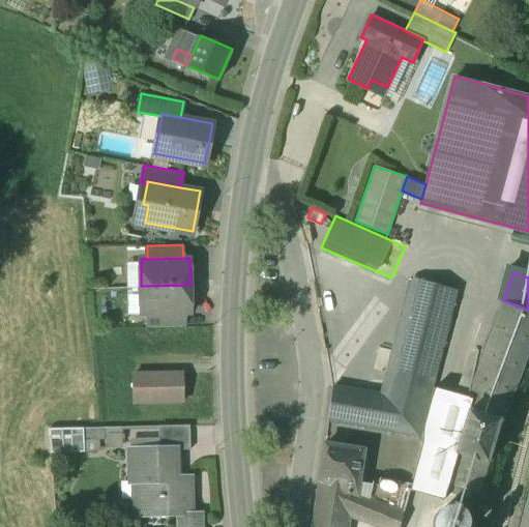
[(456,289),(416,277),(386,396),(379,427),(419,433),(431,386),(456,289)]
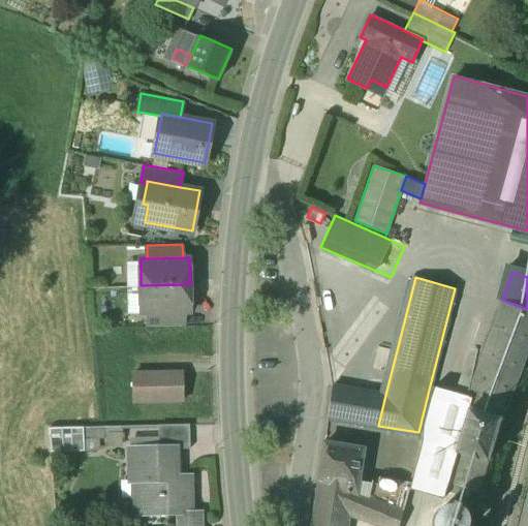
[(190,284),(141,285),(142,311),(148,311),(184,311),(190,311),(190,284)]
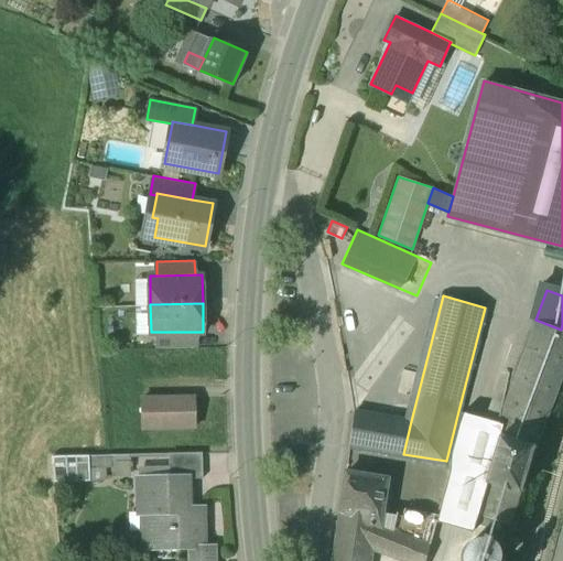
[(562,331),(561,330),(536,320),(497,423),(502,425),(538,439),(562,373),(562,331)]
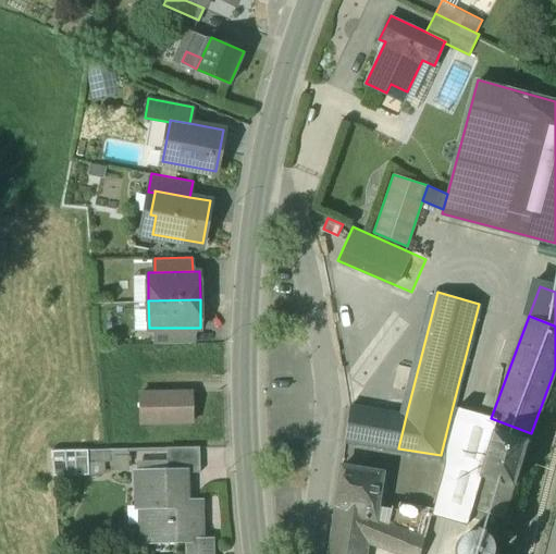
[(194,328),(156,328),(156,342),(194,342),(194,328)]
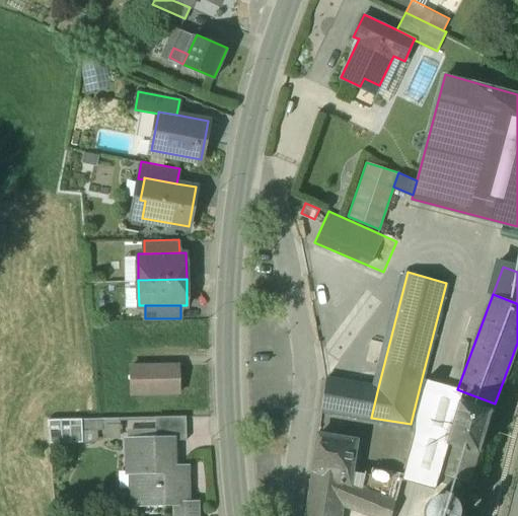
[(179,364),(131,365),(131,392),(180,391),(179,364)]
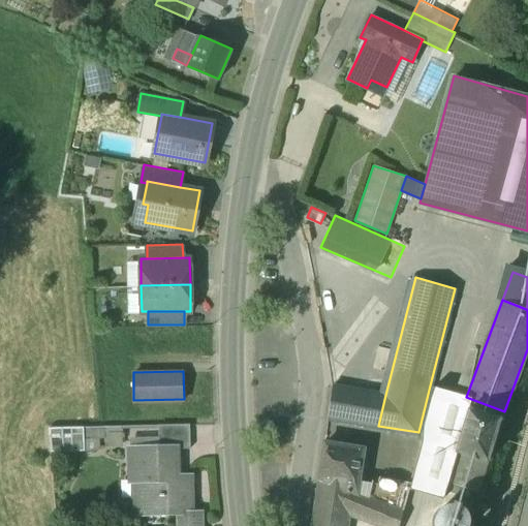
[(351,389),(333,384),(328,416),(346,420),(351,389)]
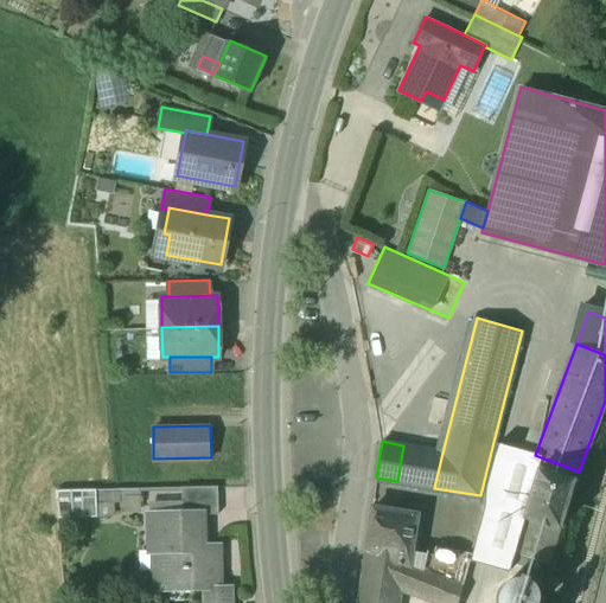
[(535,455),(493,442),(480,495),(485,500),(471,553),(472,553),(470,559),(509,571),(514,552),(512,552),(537,470),(541,457),(535,455)]
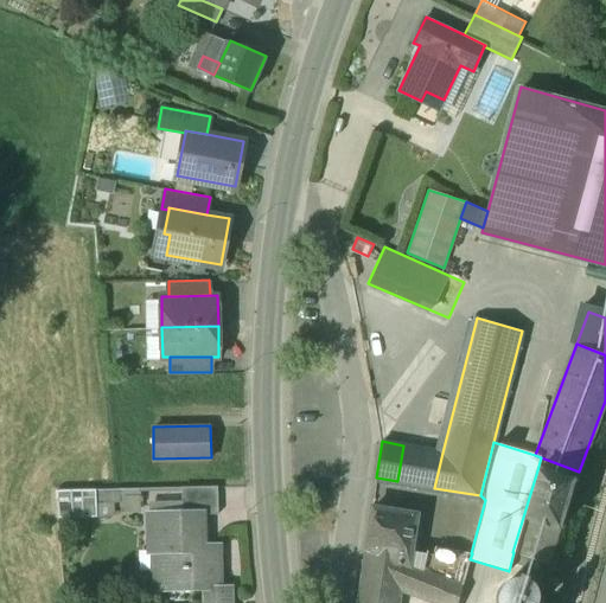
[(442,453),(403,446),(397,481),(434,488),(442,453)]
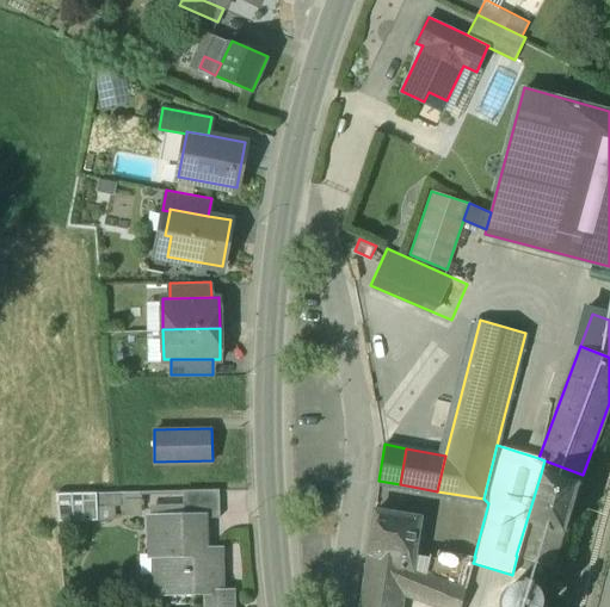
[(583,475),(544,460),(541,474),(575,484),(583,475)]
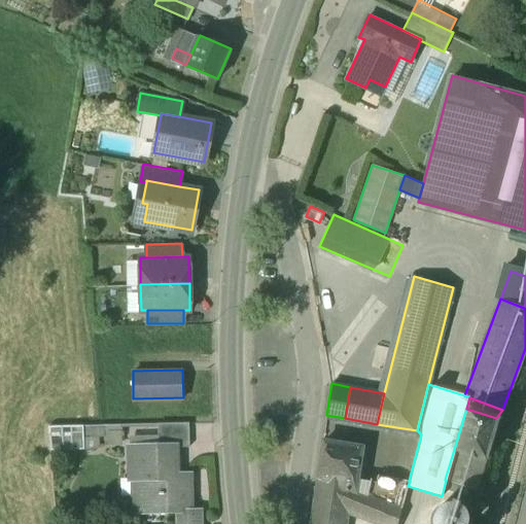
[(496,418),(466,409),(445,480),(446,480),(476,488),(496,418)]
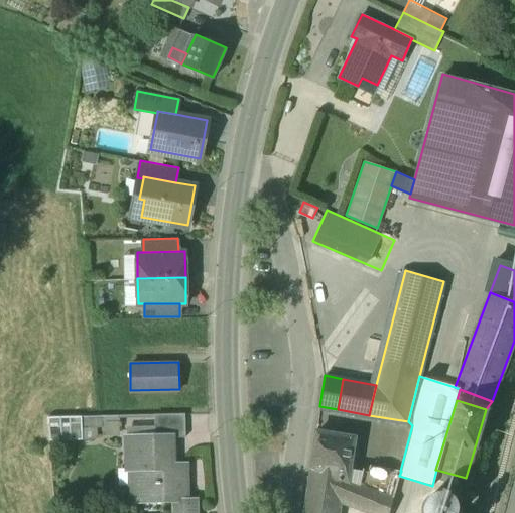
[(185,412),(155,413),(155,435),(172,434),(172,436),(185,436),(185,412)]
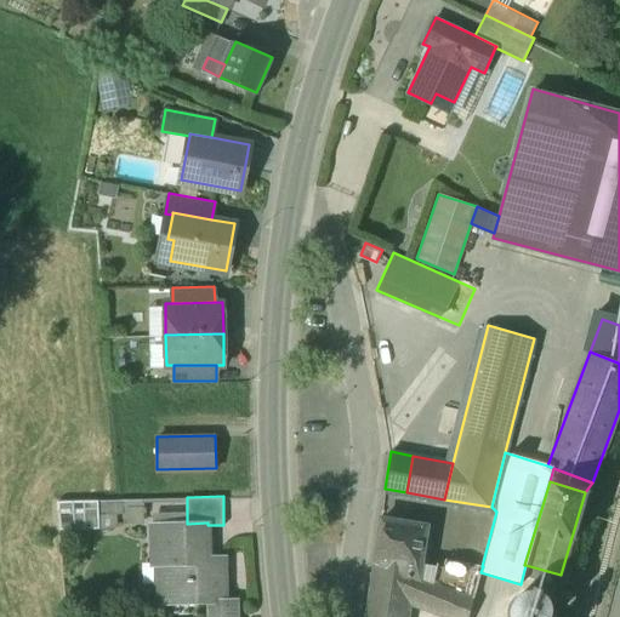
[(61,527),(117,526),(115,500),(60,502),(61,527)]
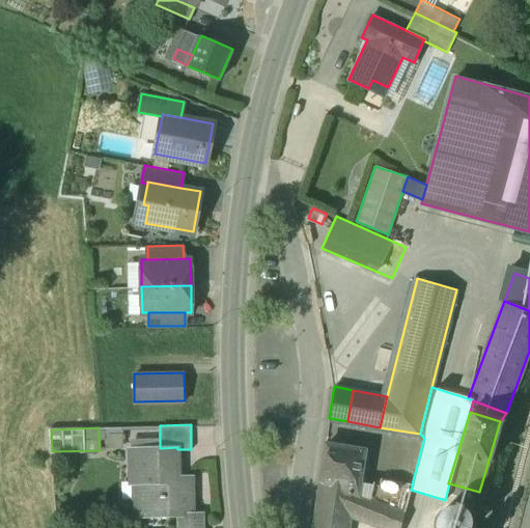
[(365,449),(326,443),(321,479),(358,495),(360,481),(365,449)]
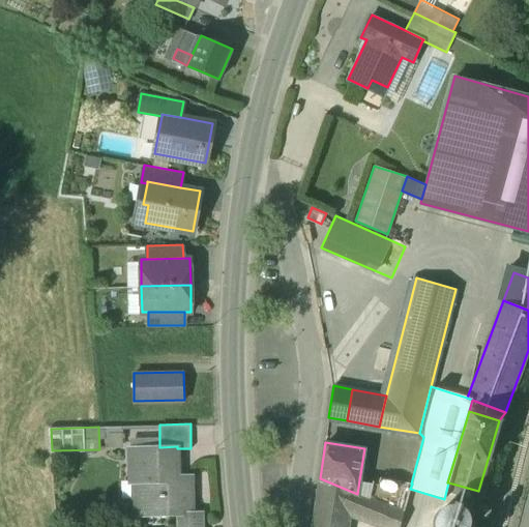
[(159,447),(130,447),(131,481),(140,481),(140,514),(179,514),(192,513),(193,513),(192,481),(178,481),(177,448),(177,446),(159,447)]
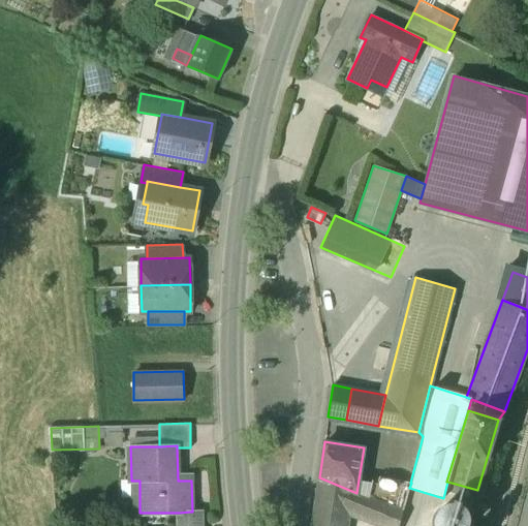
[(356,493),(319,477),(312,525),(345,525),(348,512),(356,493)]
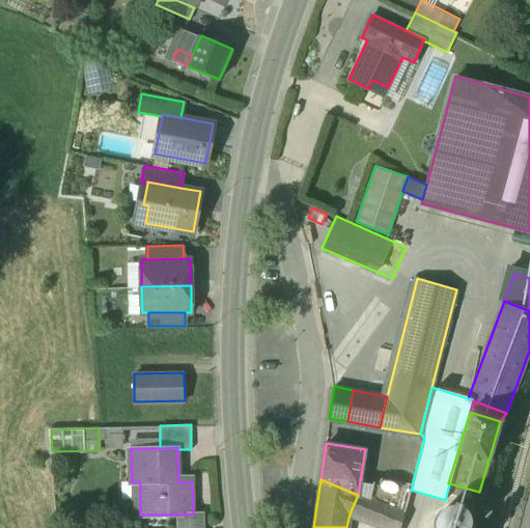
[(412,484),(383,479),(382,485),(360,481),(358,495),(350,513),(385,527),(400,527),(411,490),(413,484),(412,484)]
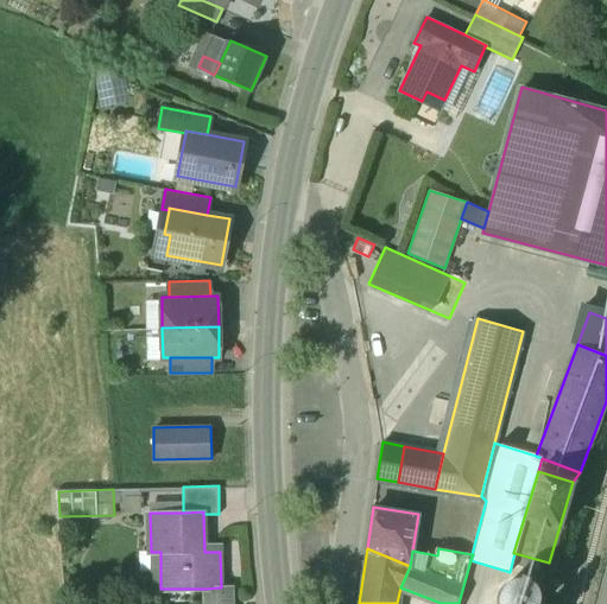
[(536,603),(538,598),(536,591),(532,585),(525,580),(518,579),(511,582),(505,585),(500,592),(499,599),(499,603),(536,603)]
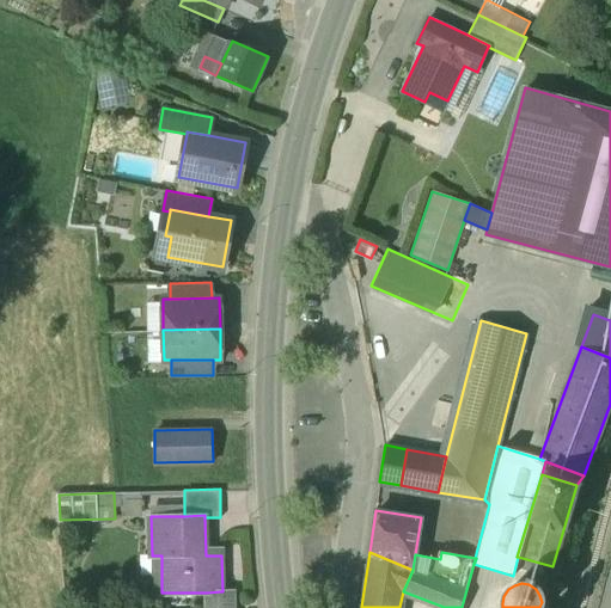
[(221,591),(207,593),(207,607),(233,607),(233,591),(222,591),(221,591)]
